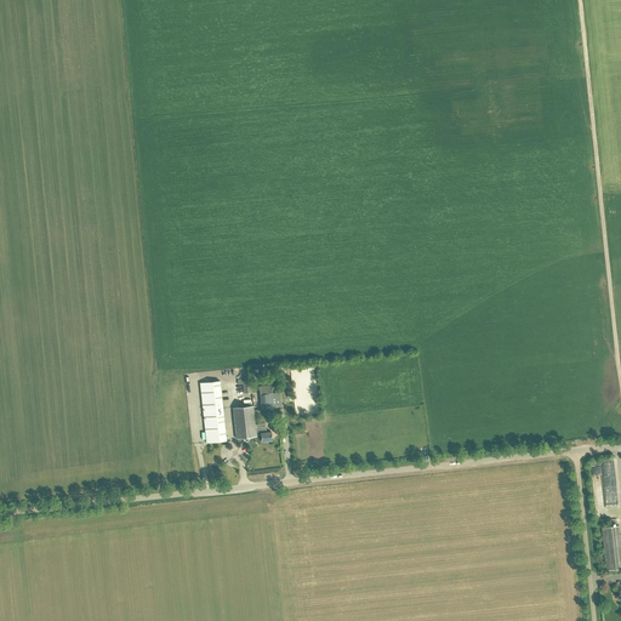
[(238,385),(243,383),(244,393),(251,393),(250,383),(250,379),(238,380),(238,385)]
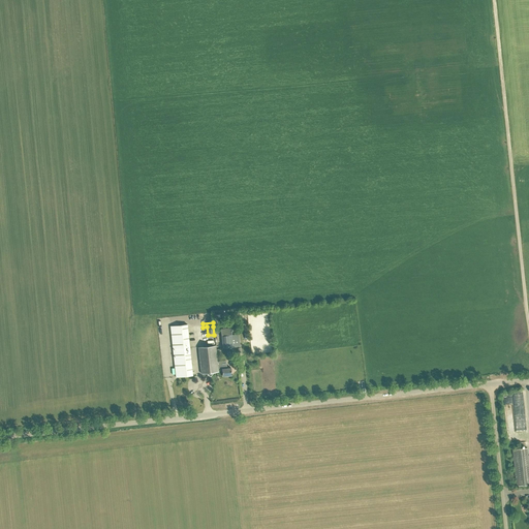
[(187,324),(170,325),(176,377),(192,375),(187,324)]
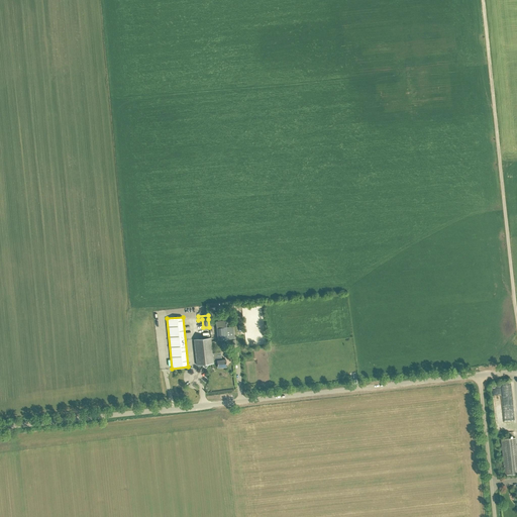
[(216,321),(217,340),(231,339),(230,327),(226,327),(226,320),(216,321)]
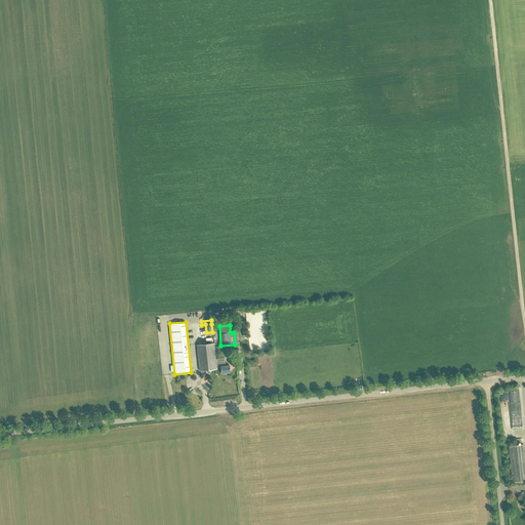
[(216,369),(216,366),(215,361),(213,342),(197,345),(200,370),(206,370),(208,372),(211,370),(210,369),(216,369)]
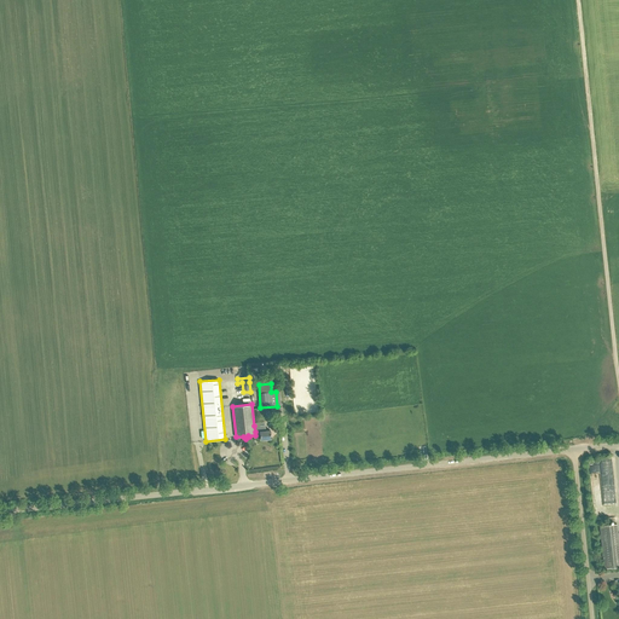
[(259,426),(254,426),(255,432),(259,432),(260,440),(271,439),(270,431),(265,431),(265,427),(259,428),(259,426)]
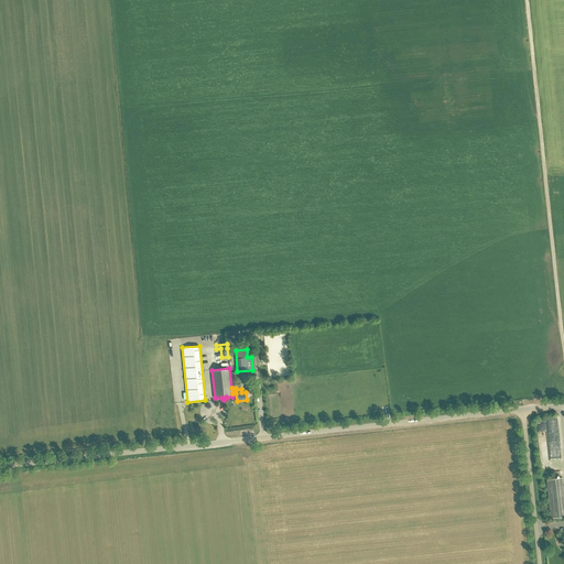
[(550,462),(560,462),(557,425),(537,426),(540,458),(550,457),(550,462)]
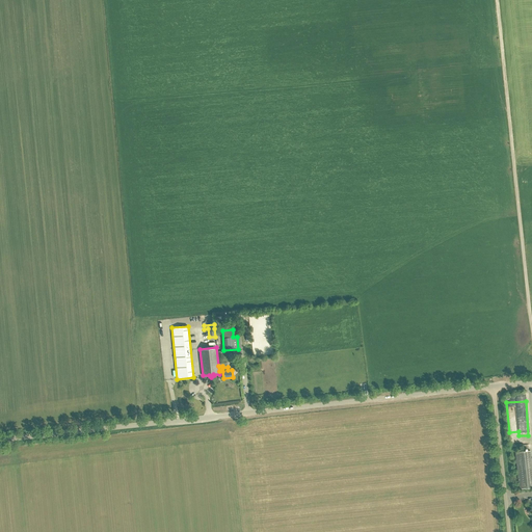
[(531,466),(530,450),(515,452),(520,488),(531,486),(531,466)]
